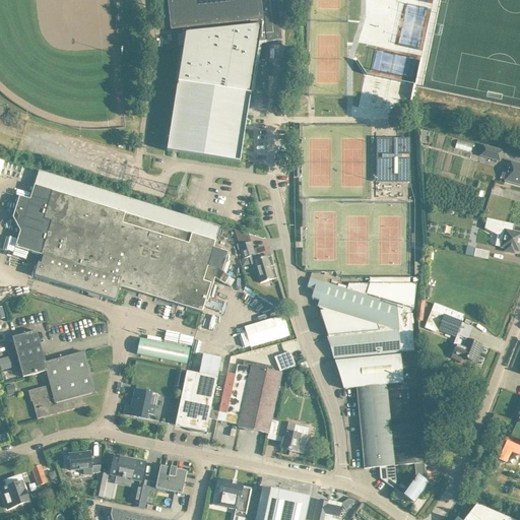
[(168,0),(171,30),(182,29),(182,34),(262,25),(264,42),(266,42),(266,43),(276,42),(277,45),(281,44),(281,41),(277,0),(168,0)]
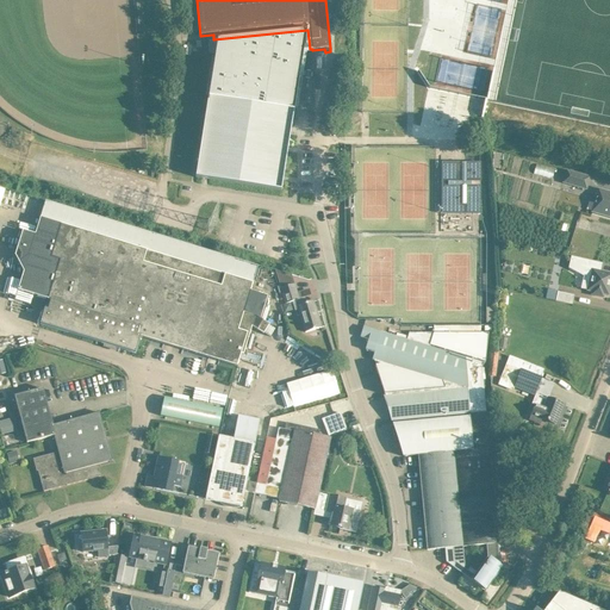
[(310,50),(307,30),(213,39),(206,41),(207,55),(215,56),(195,178),(281,192),(304,50),(310,50)]
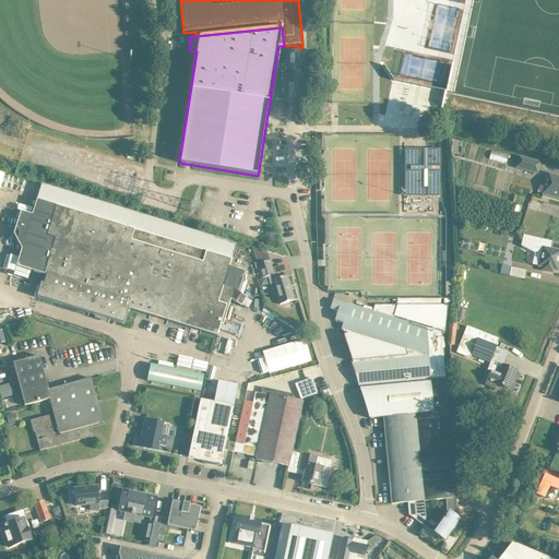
[(414,187),(416,188),(440,188),(440,150),(409,150),(409,167),(417,167),(417,171),(414,173),(411,175),(409,181),(411,185),(414,187)]
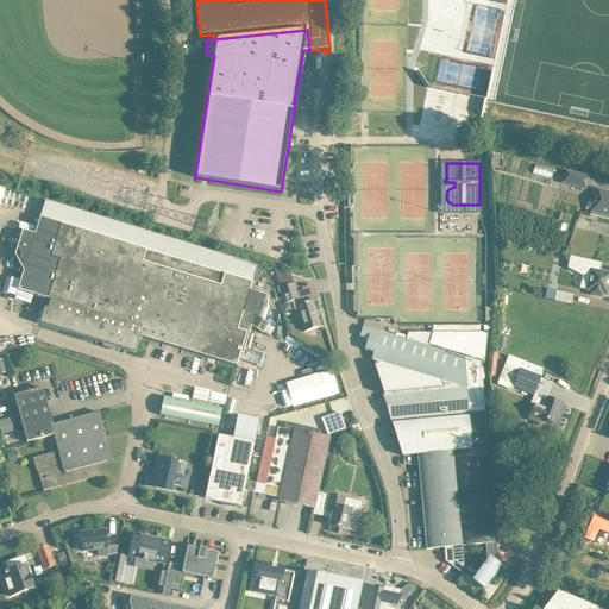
[(585,189),(589,177),(566,171),(563,183),(585,189)]
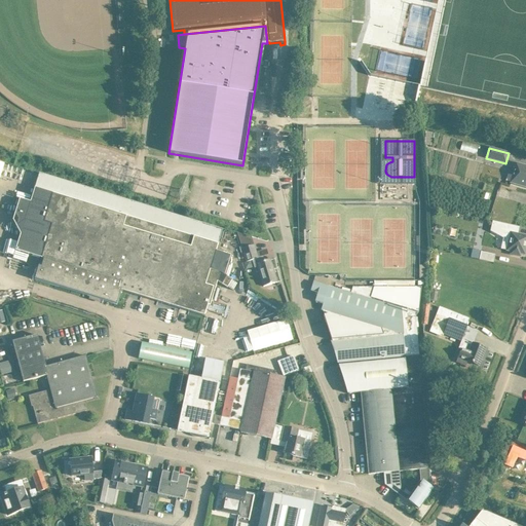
[(525,166),(516,163),(511,183),(525,187),(525,166)]
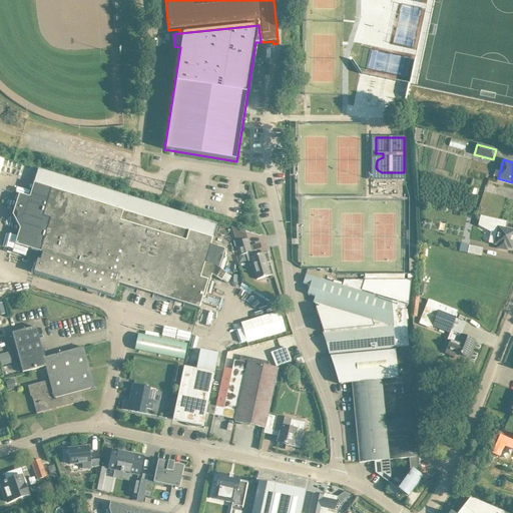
[(19,194),(12,215),(20,228),(15,244),(42,253),(40,261),(37,260),(33,273),(113,298),(118,284),(199,309),(202,299),(204,299),(211,276),(221,281),(226,274),(219,269),(224,249),(210,245),(212,238),(216,224),(38,169),(29,197),(19,194)]
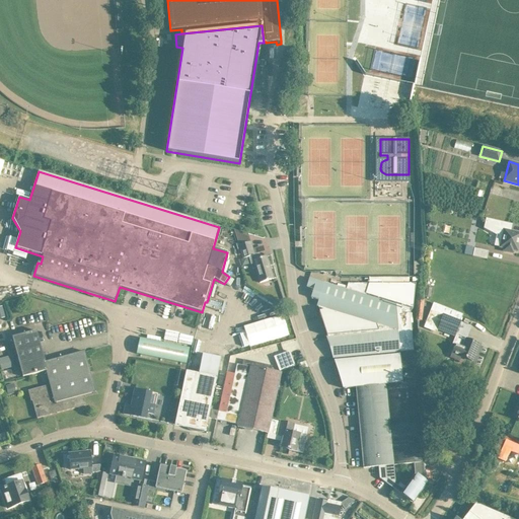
[(518,251),(518,245),(518,232),(511,231),(513,224),(486,218),(484,228),(502,238),(500,247),(504,248),(504,251),(513,253),(513,250),(518,251)]
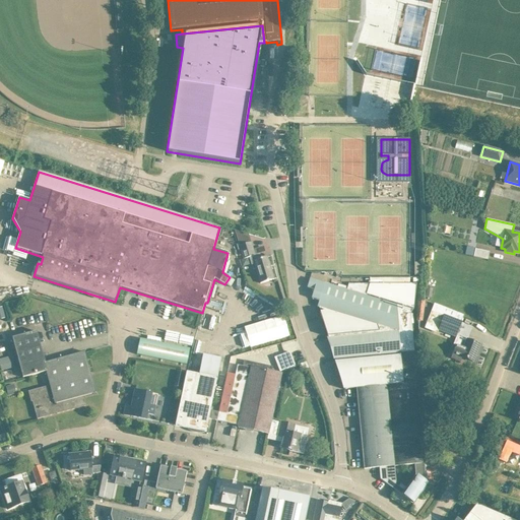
[(235,229),(243,260),(249,258),(253,270),(256,269),(260,283),(274,279),(267,257),(256,260),(248,234),(235,229)]
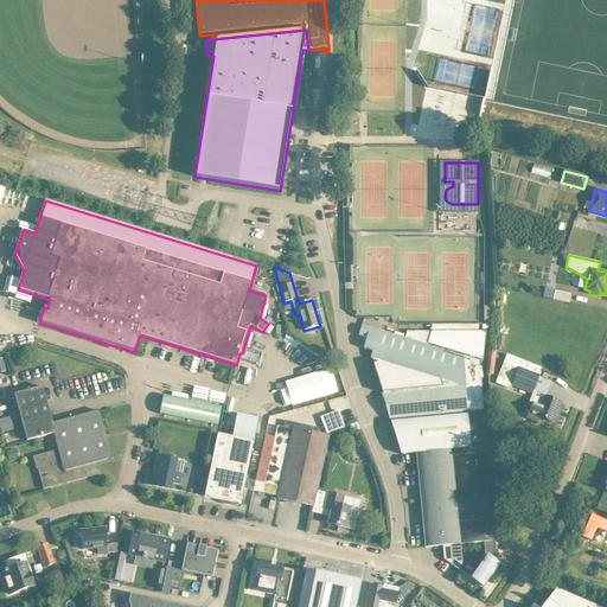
[(569,304),(572,294),(545,288),(543,298),(569,304)]
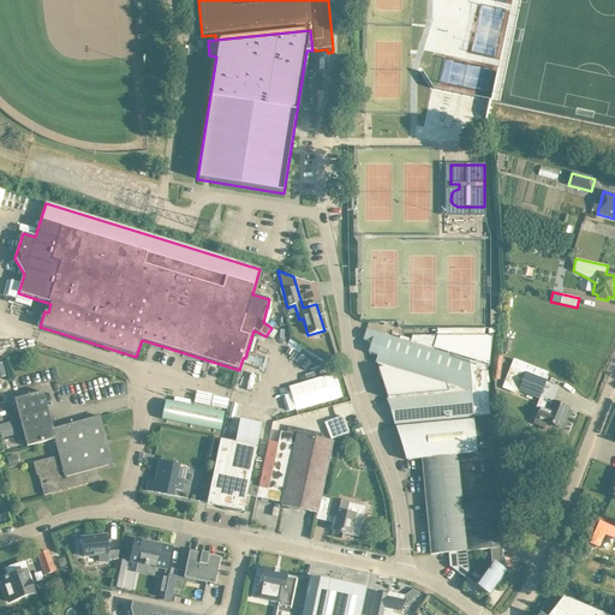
[(285,309),(286,316),(294,314),(292,306),(285,309)]
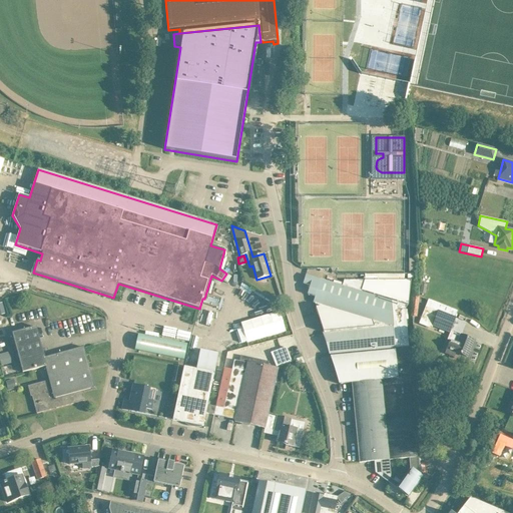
[(307,295),(315,297),(313,303),(317,304),(393,327),(390,302),(305,276),(303,284),(310,286),(307,295)]
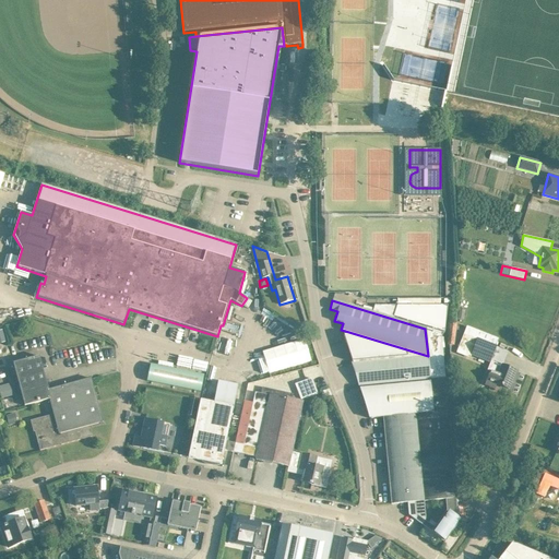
[(444,332),(448,306),(396,306),(394,317),(444,332)]
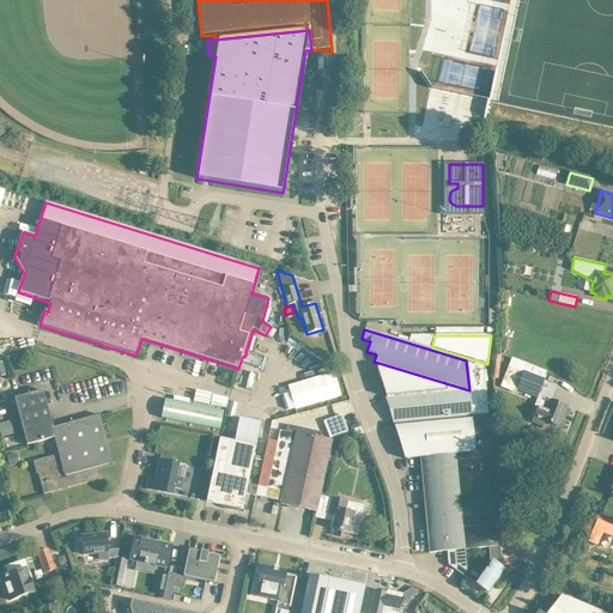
[(22,337),(2,340),(5,351),(32,346),(32,341),(23,343),(22,337)]
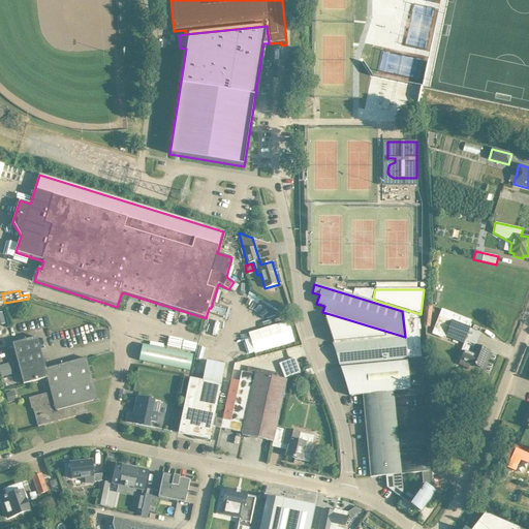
[(425,390),(422,355),(417,315),(402,311),(405,337),(327,313),(337,343),(333,344),(340,366),(407,360),(407,362),(410,391),(425,390)]
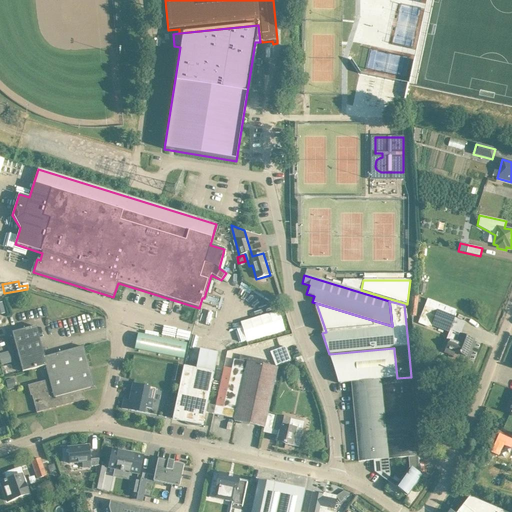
[(454,318),(424,307),(418,323),(430,328),(431,324),(449,331),(454,318)]
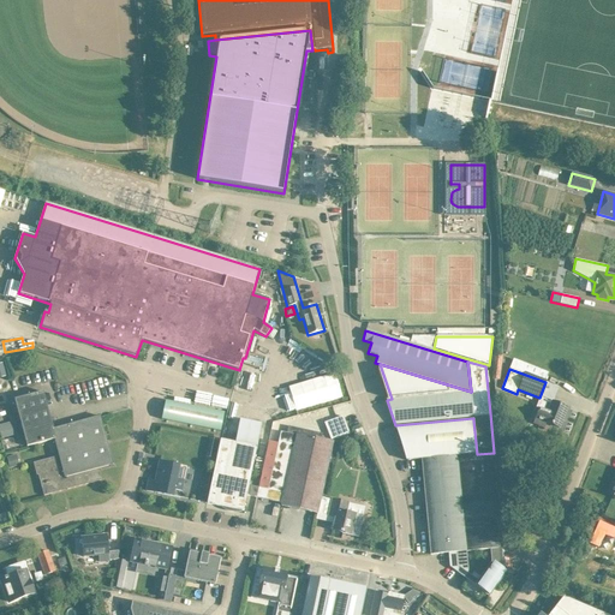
[(27,447),(33,446),(54,440),(59,457),(34,463),(37,476),(39,476),(43,496),(103,481),(100,469),(113,465),(100,417),(54,429),(43,392),(15,400),(27,447)]
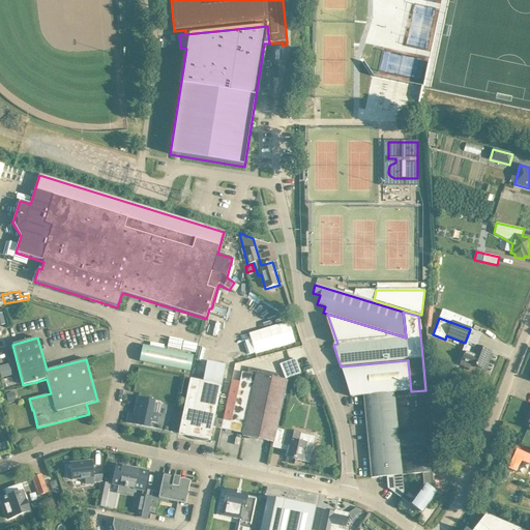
[(461,364),(465,366),(469,367),(470,364),(481,369),(486,358),(488,359),(490,352),(476,347),(473,356),(465,353),(461,364)]
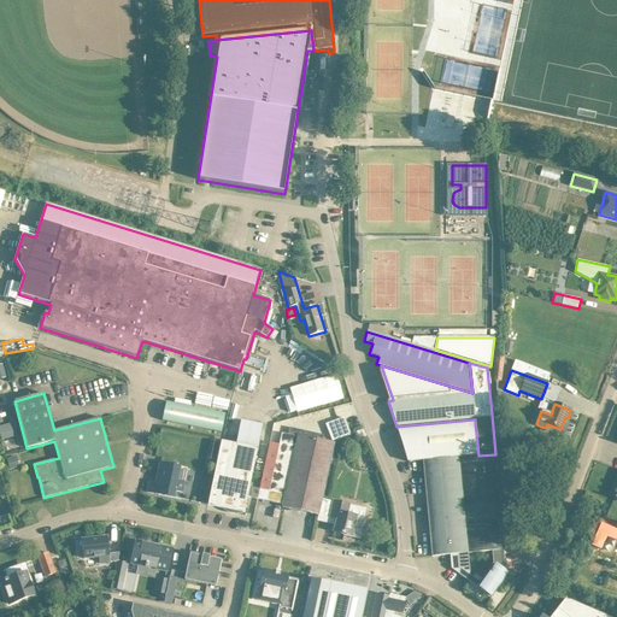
[(344,418),(333,422),(325,424),(333,441),(351,435),(344,418)]
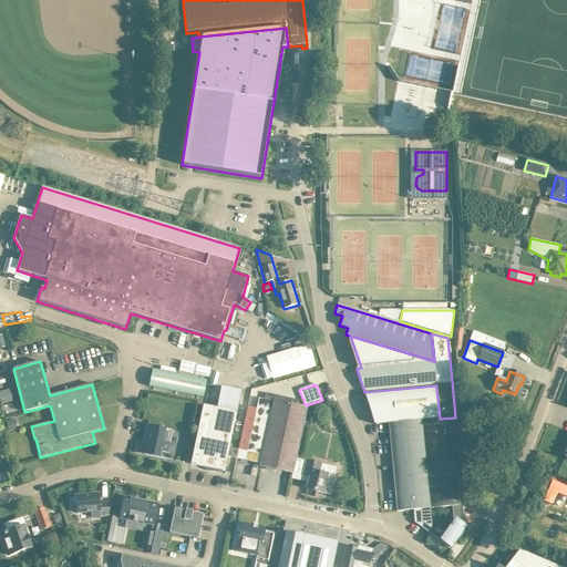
[(374,424),(389,423),(421,420),(440,419),(436,388),(366,394),(374,424)]
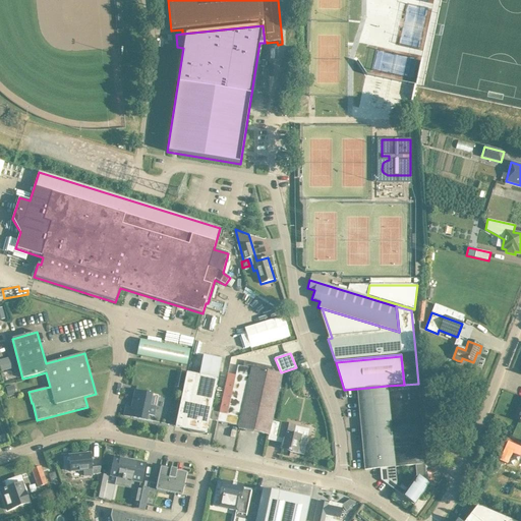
[(9,358),(0,359),(0,365),(1,370),(11,368),(9,358)]
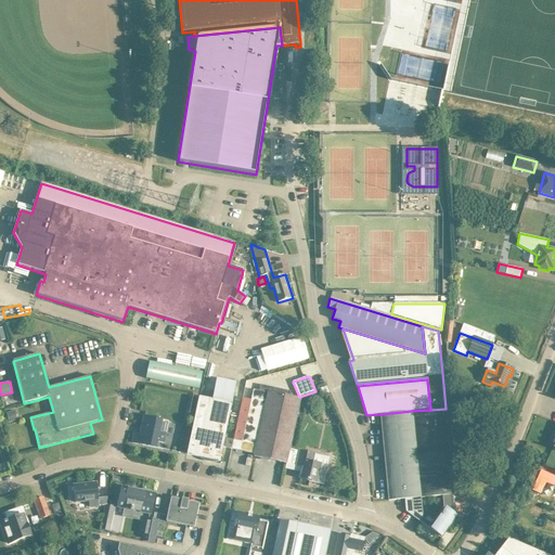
[(242,398),(233,440),(235,440),(233,449),(255,454),(270,387),(260,385),(259,391),(254,390),(252,400),(242,398)]
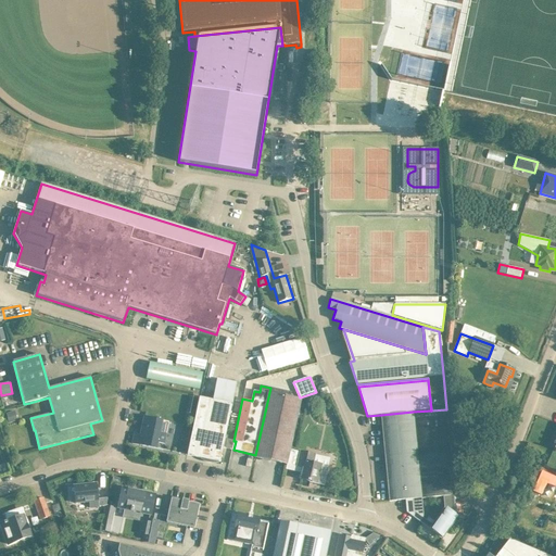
[(287,464),(297,418),(300,419),(303,407),(300,406),(301,401),(290,397),(291,392),(274,389),(274,388),(270,388),(255,455),(255,457),(287,464)]
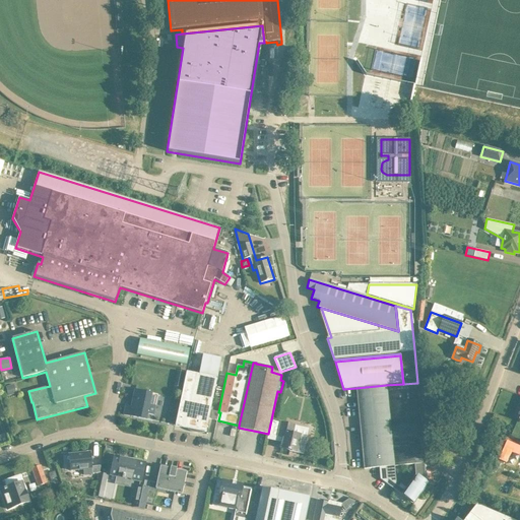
[(187,373),(178,411),(175,426),(206,432),(209,418),(218,420),(220,412),(218,412),(210,410),(217,379),(215,378),(216,375),(223,377),(225,368),(217,367),(216,370),(201,367),(199,375),(187,373)]
